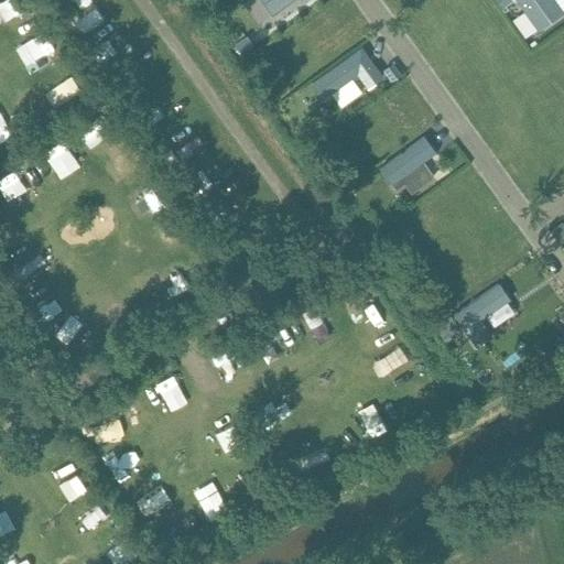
[(261,0),(272,14),(292,0),(261,0)]
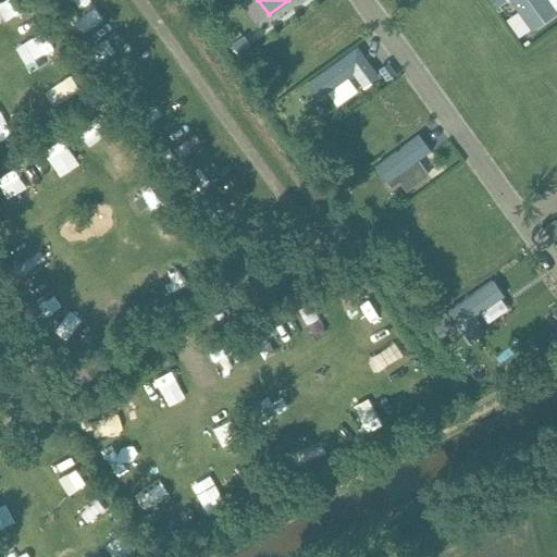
[(556,0),(510,0),(531,29),(556,12),(555,10),(556,8),(556,0)]
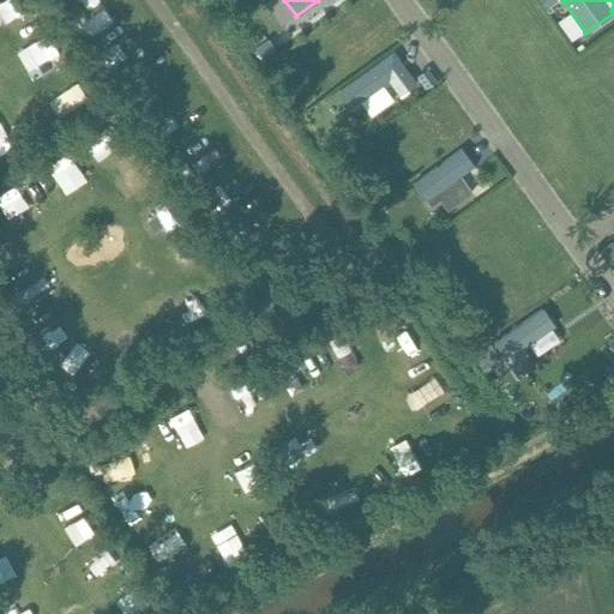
[(43,61),(60,50),(47,29),(30,40),(43,61)]
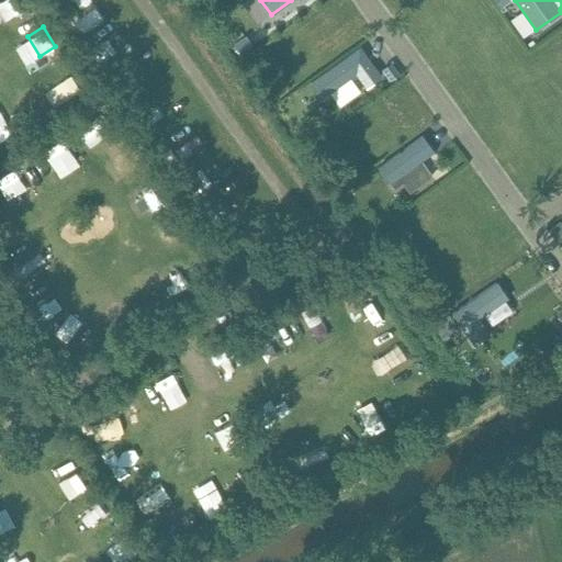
[(245,37),(235,44),(243,55),(254,48),(245,37)]
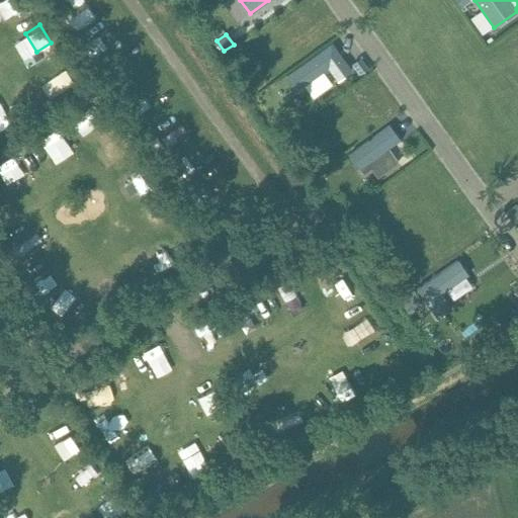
[(328,68),(338,81),(351,71),(332,45),(286,77),(295,91),(306,84),(315,97),(333,84),(323,71),(328,68)]
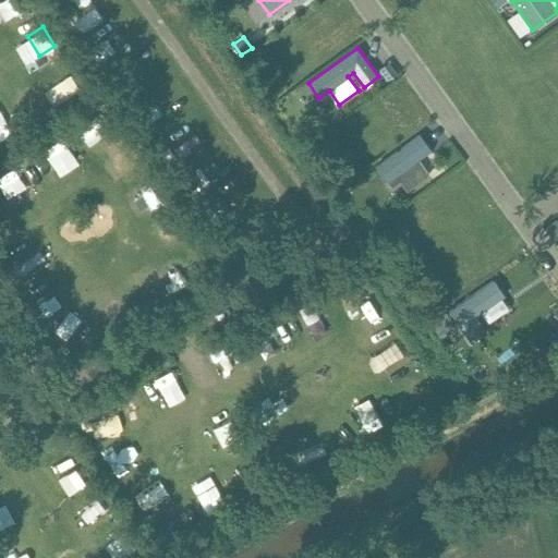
[(388,63),(380,68),(388,79),(396,74),(388,63)]
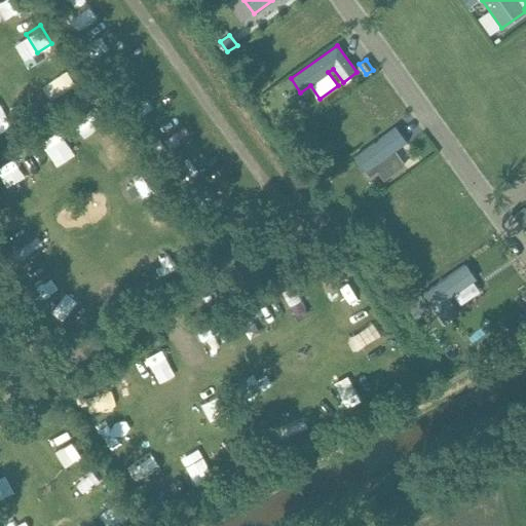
[(391,178),(406,167),(396,154),(408,146),(396,128),(355,157),(368,175),(382,164),(391,178)]
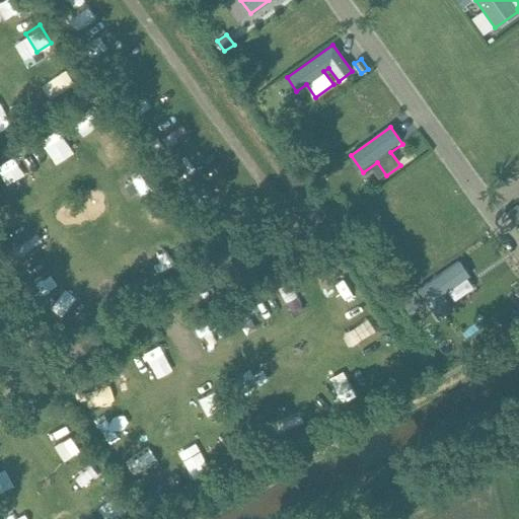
[(458,262),(418,289),(438,318),(452,308),(442,294),(468,277),(458,262)]
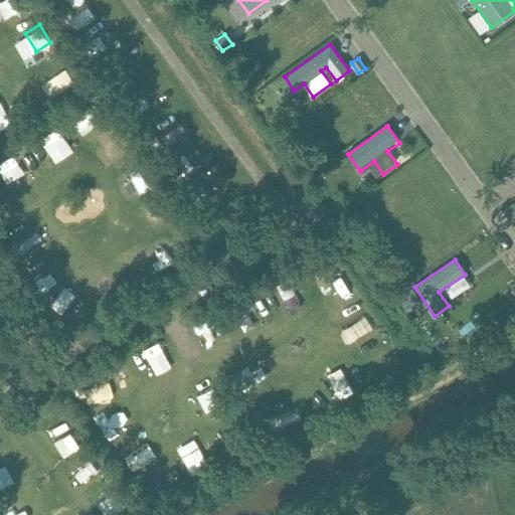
[(410,288),(395,297),(405,312),(419,302),(410,288)]
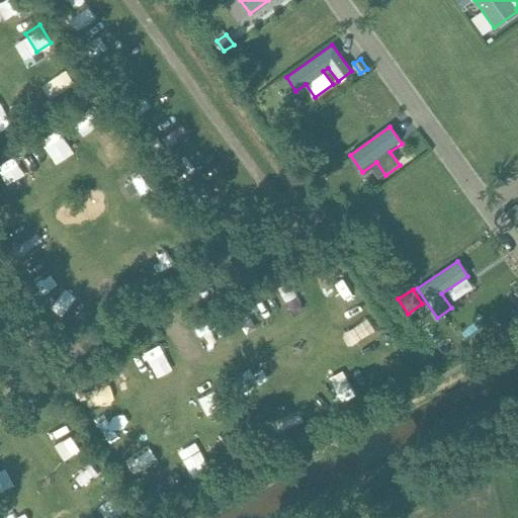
[(75,318),(93,305),(88,297),(78,305),(73,297),(65,303),(75,318)]
